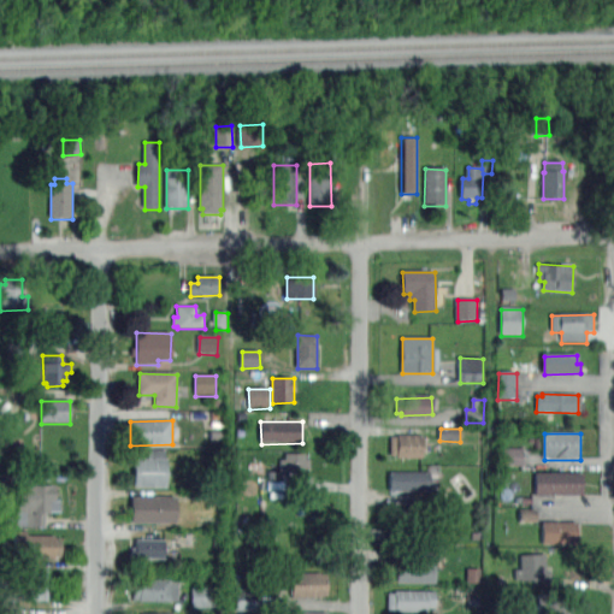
[(421,459),(396,458),(396,456),(390,456),(390,437),(421,437),(421,459)]
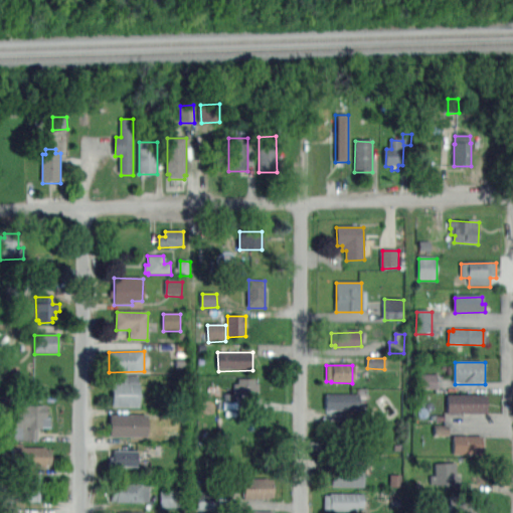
[(439,376),(422,375),(422,389),(439,390),(439,376)]
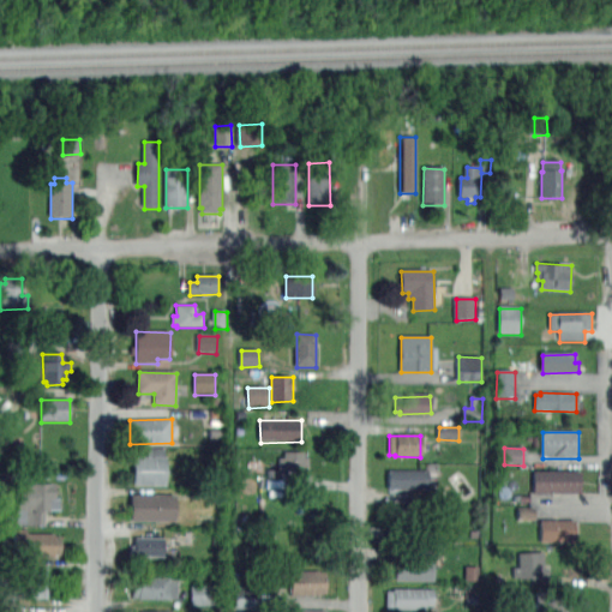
[(135,486),(135,456),(149,456),(149,449),(167,449),(167,485),(135,486)]
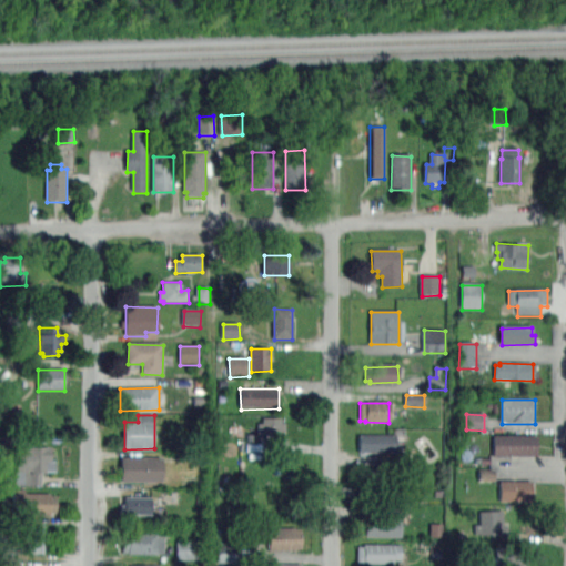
[(281,436),(259,436),(260,424),(264,424),(264,418),(282,420),(281,436)]
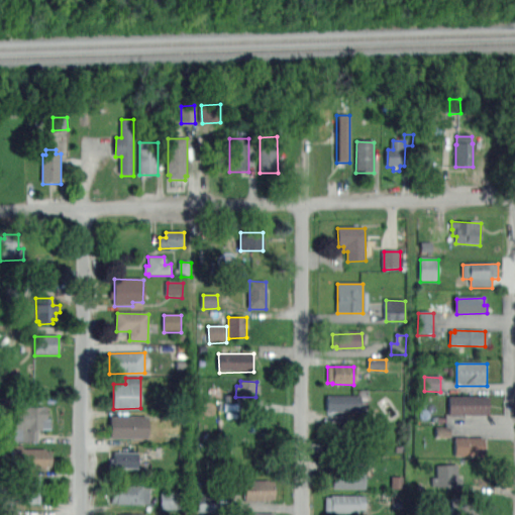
[(361,412),(327,412),(327,397),(361,397),(361,412)]
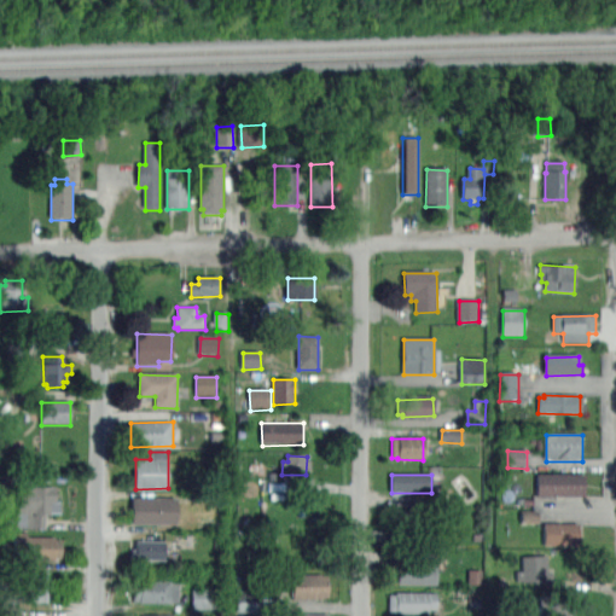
[(586,497),(538,498),(538,477),(586,476),(586,497)]
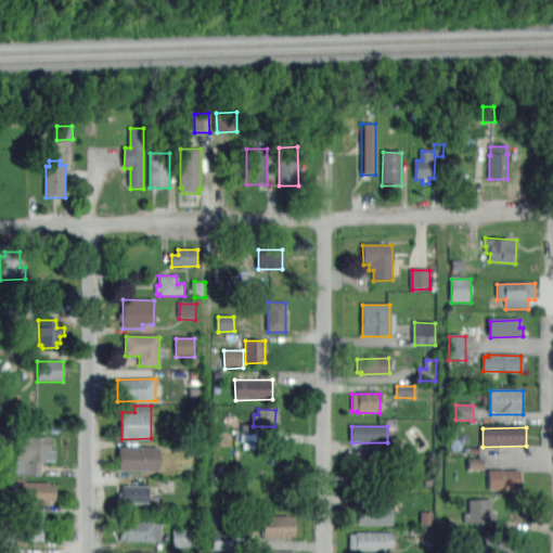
[(40,475),(16,474),(17,438),(50,439),(49,450),(55,450),(54,461),(47,461),(47,463),(41,463),(40,475)]
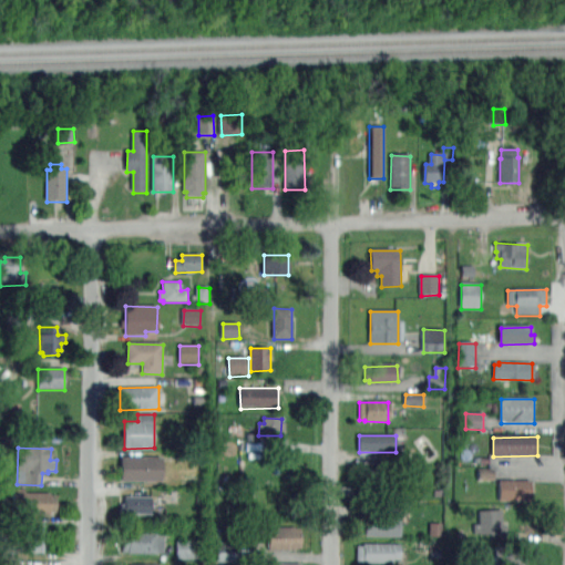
[(162,482),(121,481),(121,456),(163,458),(162,482)]
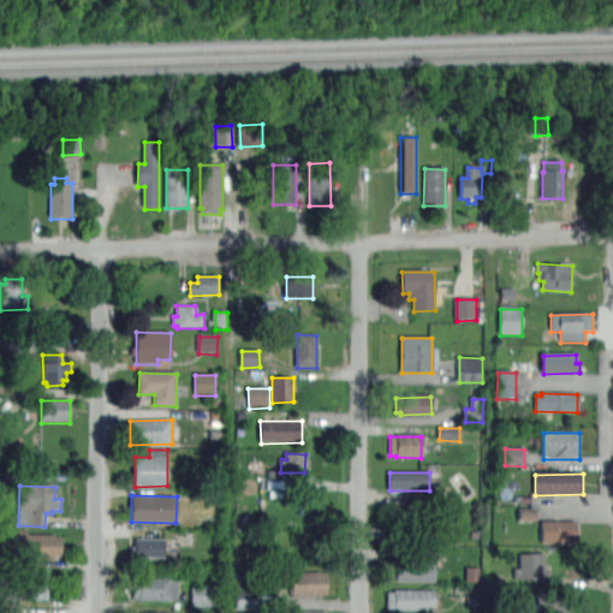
[(423,531),(406,530),(406,521),(396,519),(396,509),(424,510),(423,531)]
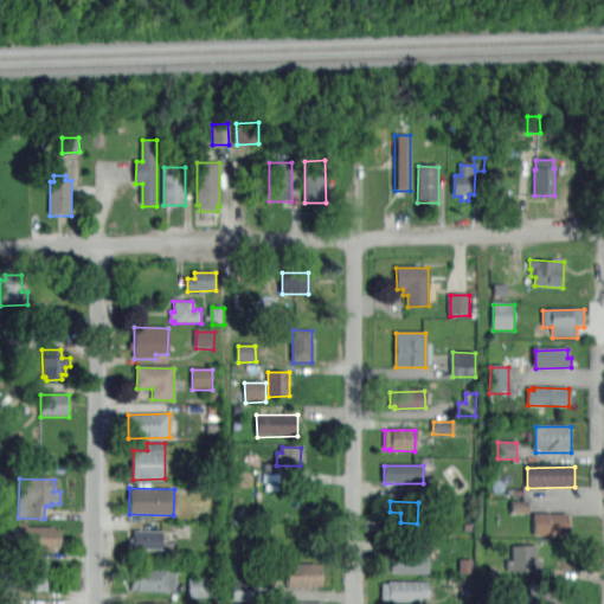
[(529,515),(528,503),(512,503),(513,515),(529,515)]
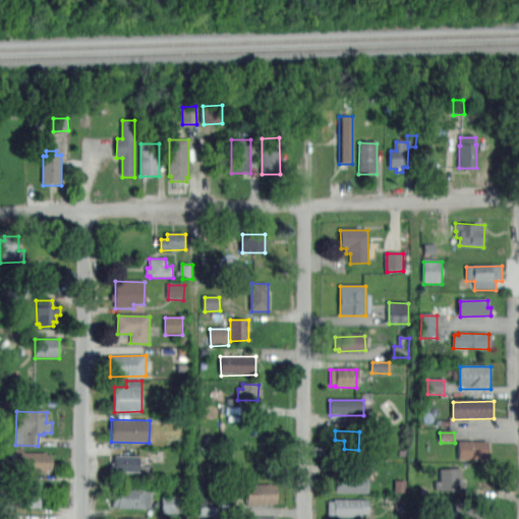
[(488,460),(459,460),(458,441),(488,441),(488,460)]
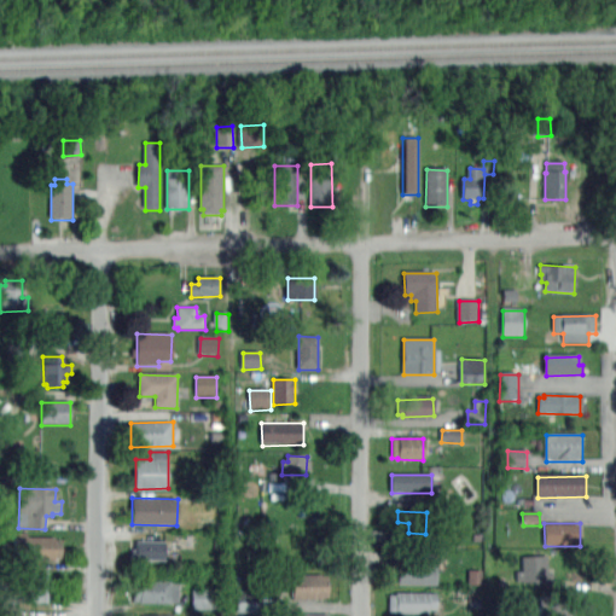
[(54,562),(13,561),(15,534),(28,534),(28,538),(56,539),(56,540),(63,541),(62,559),(54,559),(54,562)]
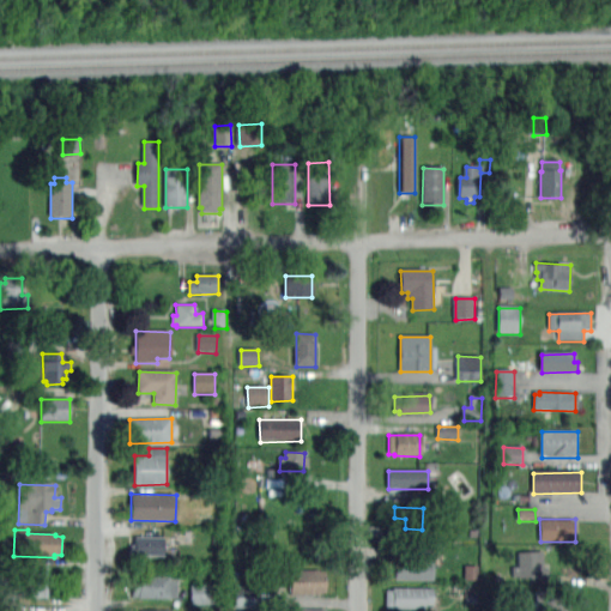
[(164,556),(131,556),(131,545),(135,545),(135,539),(164,539),(164,556)]
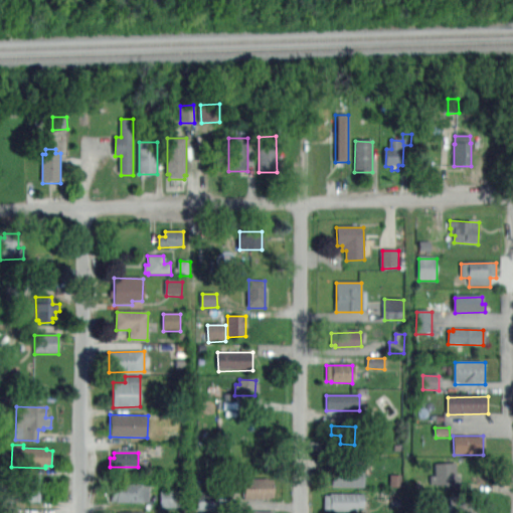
[(358,469),(364,469),(364,488),(332,488),(332,473),(335,473),(335,460),(358,460),(358,469)]
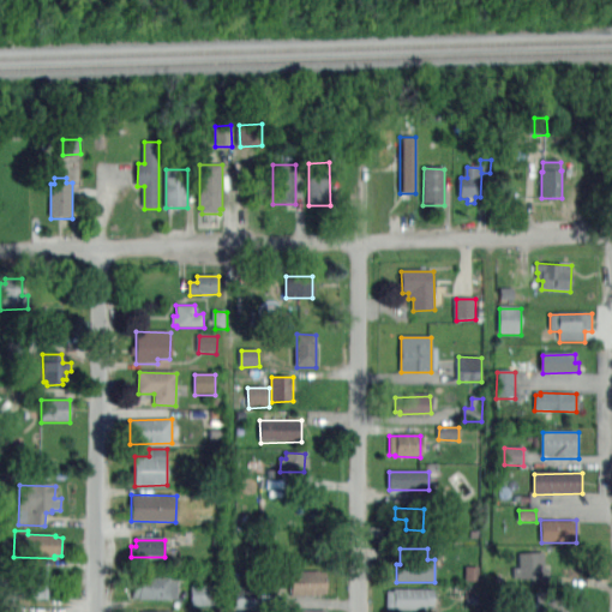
[(520,580),(520,579),(515,579),(514,568),(520,568),(519,555),(543,552),(544,569),(547,569),(549,579),(520,580)]
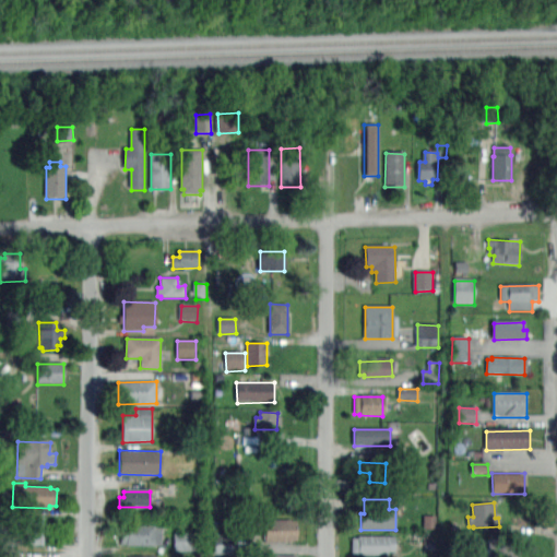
[(15,545),(15,519),(43,519),(43,545),(15,545)]
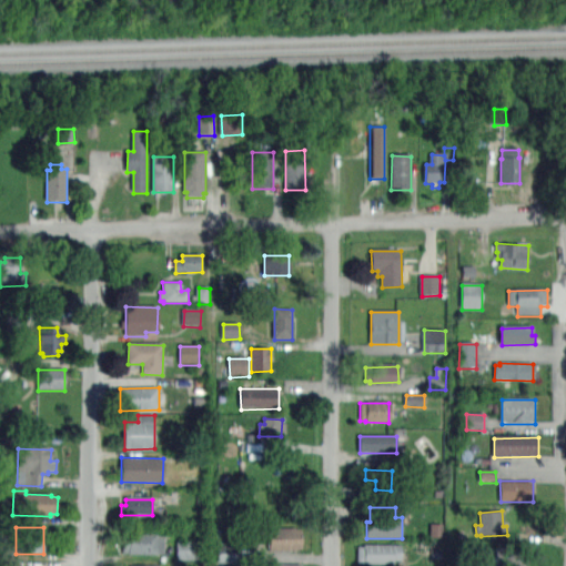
[(296,552),(269,552),(269,531),(301,531),(301,549),(296,549),(296,552)]
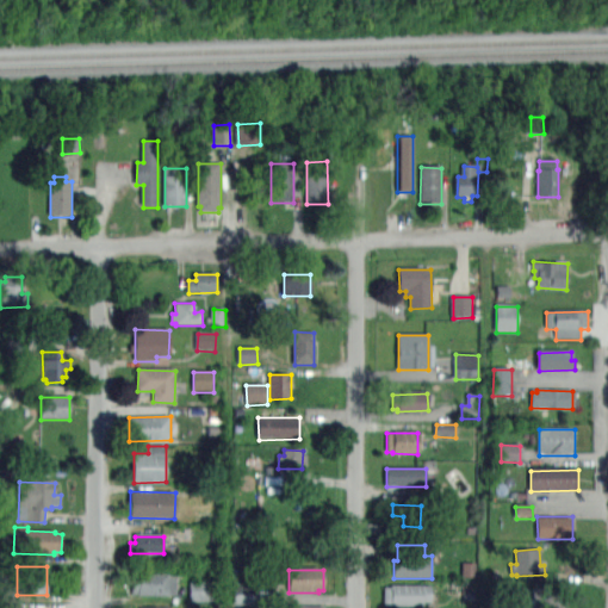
[(137,596),(137,594),(134,594),(132,576),(161,575),(161,577),(179,576),(179,595),(137,596)]
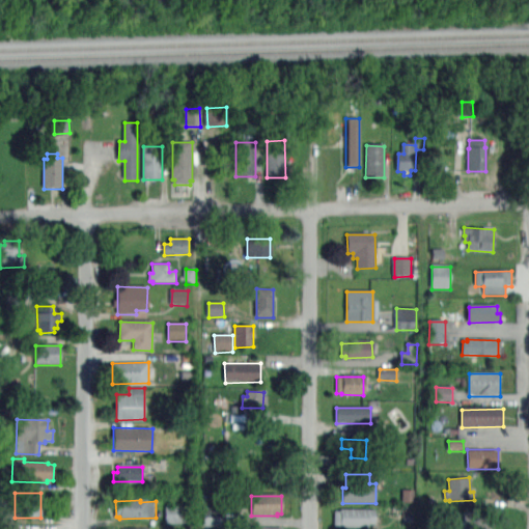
[(167,522),(182,522),(182,508),(167,507),(167,522)]
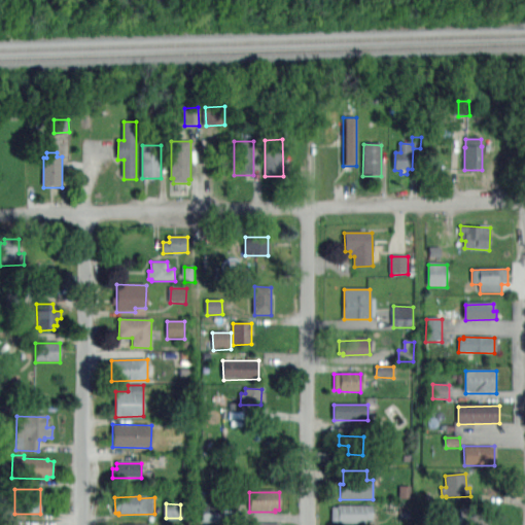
[(337,524),(337,522),(333,522),(333,508),(340,508),(340,506),(373,508),(372,520),(365,520),(365,524),(337,524)]
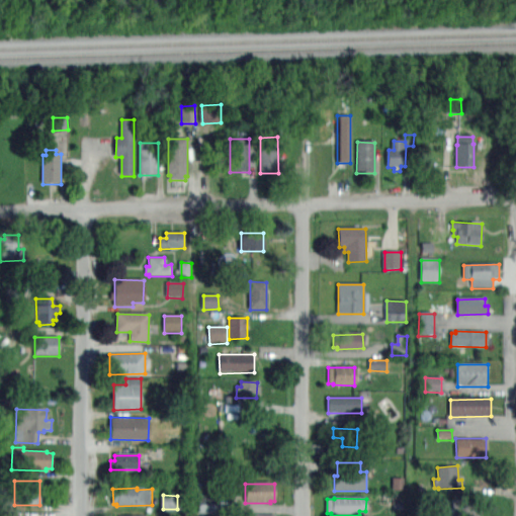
[(451,515),(452,500),(484,500),(484,515),(451,515)]
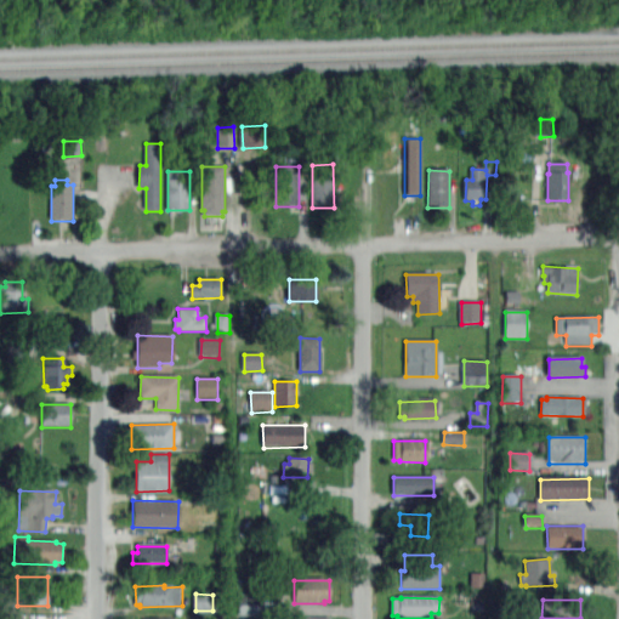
[(259,617),(260,607),(239,606),(239,615),(259,617)]
